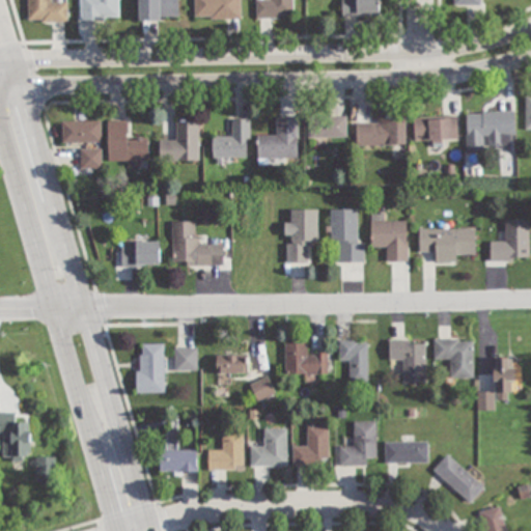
[(28,0),(28,22),(68,22),(68,0),(50,0),(49,0),(28,0)]
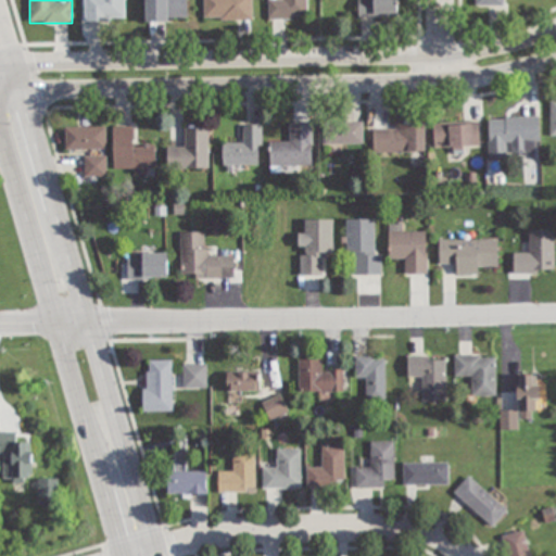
[(125,0),(84,0),(85,23),(125,23),(125,0)]
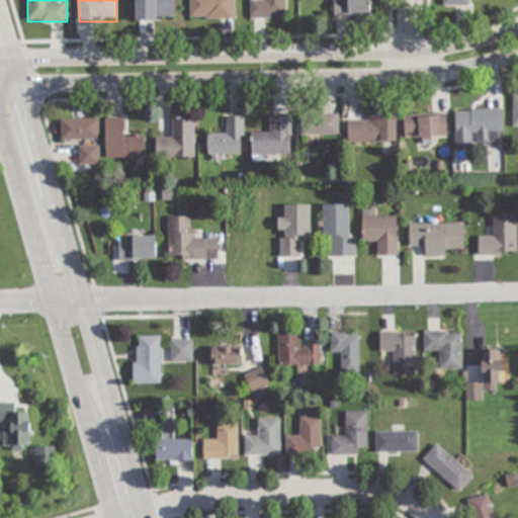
[(135,0),(136,20),(175,20),(175,0),(135,0)]
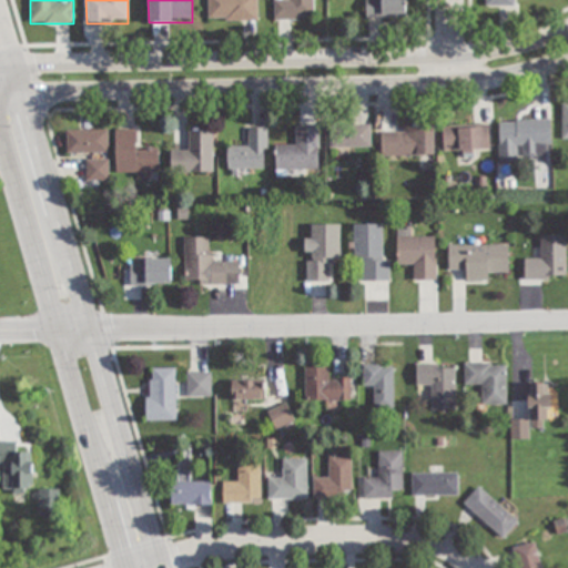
[(257,0),(208,0),(209,21),(259,21),(257,0)]
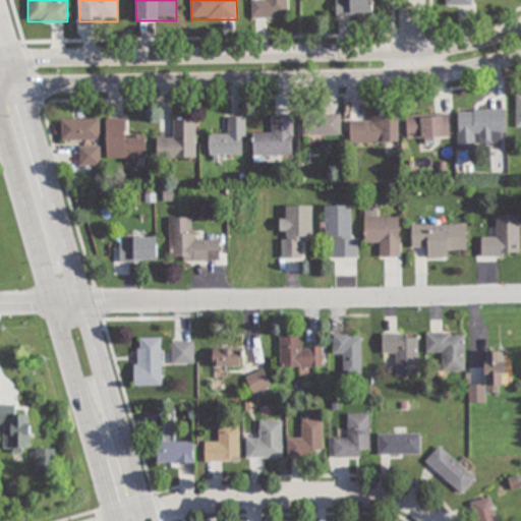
[(251,0),(251,19),(287,19),(287,0),(264,0),(265,0),(251,0)]
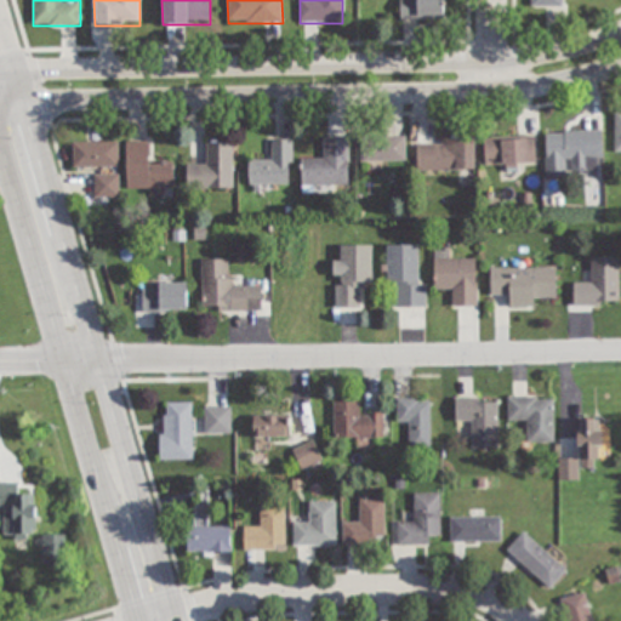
[(443,0),(400,0),(400,21),(443,21),(443,0)]
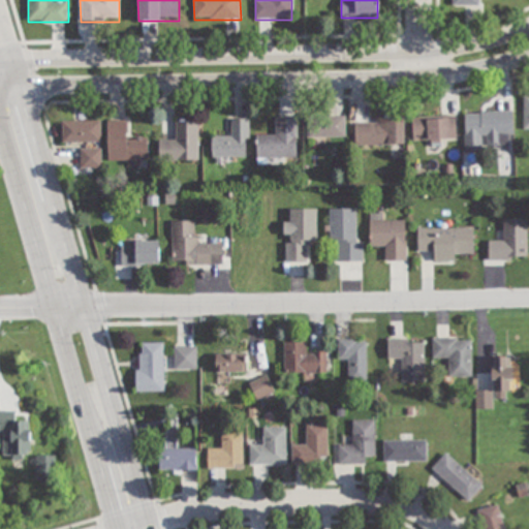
[(466,152),(483,152),(483,143),(515,142),(514,113),(465,114),(466,152)]
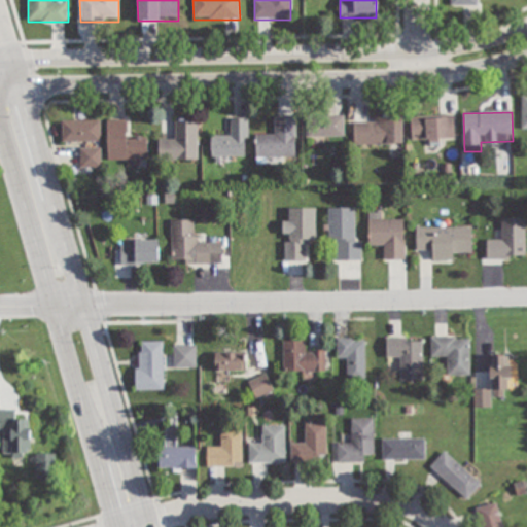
[(344,137),(344,116),(308,116),(308,137),(344,137)]
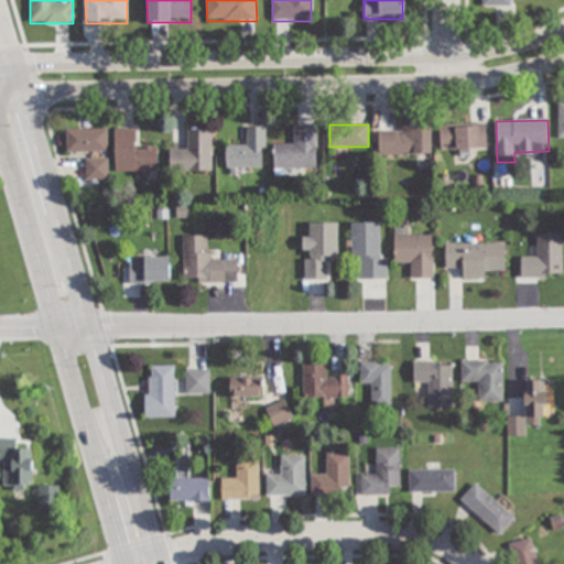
[(295,145),(274,145),(274,170),(317,170),(317,126),(295,126),(295,145)]
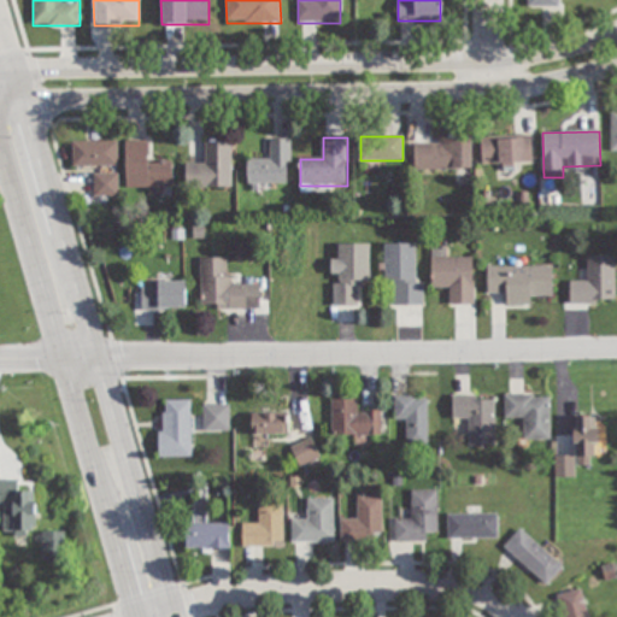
[(270,139),(270,159),(247,159),(247,184),(291,184),(291,139),(270,139)]
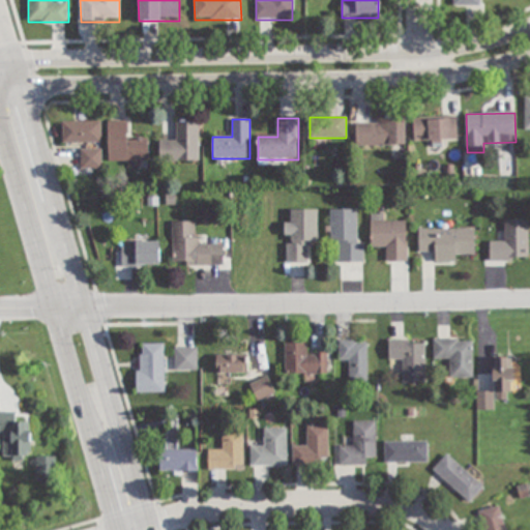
[(377,125),(355,125),(356,148),(405,147),(405,119),(377,119),(377,125)]
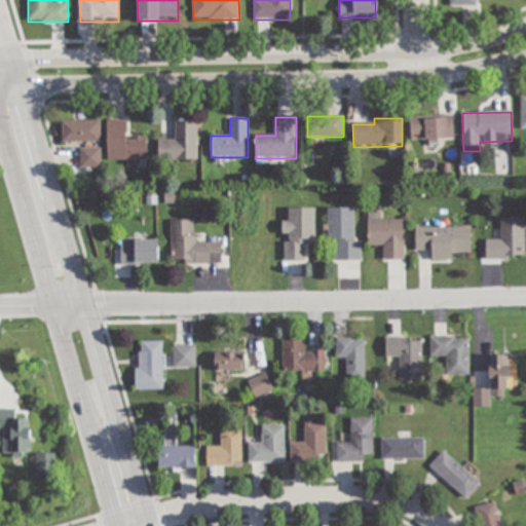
[(411,118),(411,142),(454,142),(454,118),(411,118)]
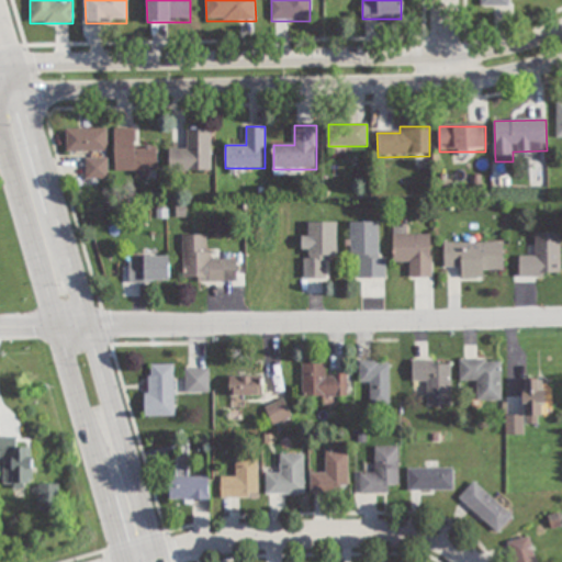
[(108,128),(66,128),(66,153),(108,153),(108,128)]
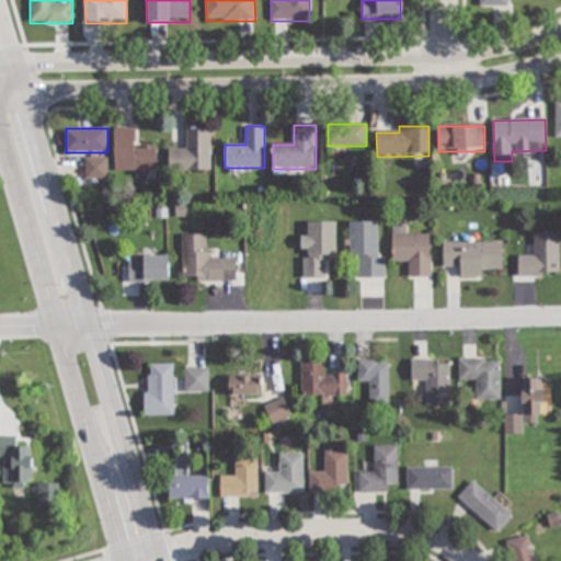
[(115,174),(158,174),(157,147),(135,147),(135,128),(114,129),(115,174)]
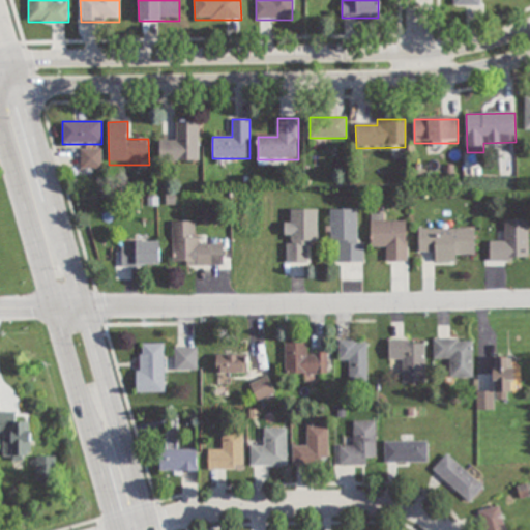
[(176,121),(176,142),(159,142),(159,162),(199,162),(199,121),(176,121)]
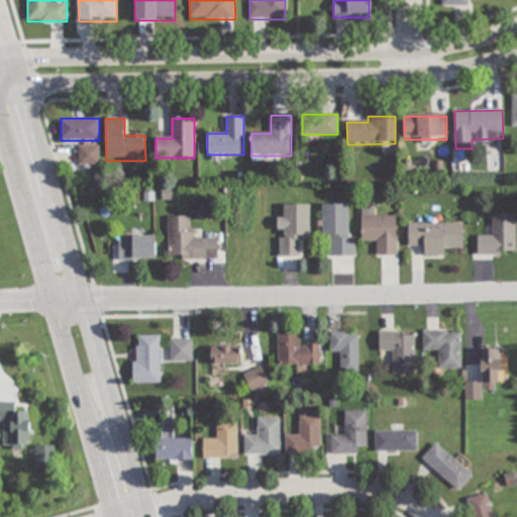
[(79,146),(79,166),(99,166),(99,146),(79,146)]
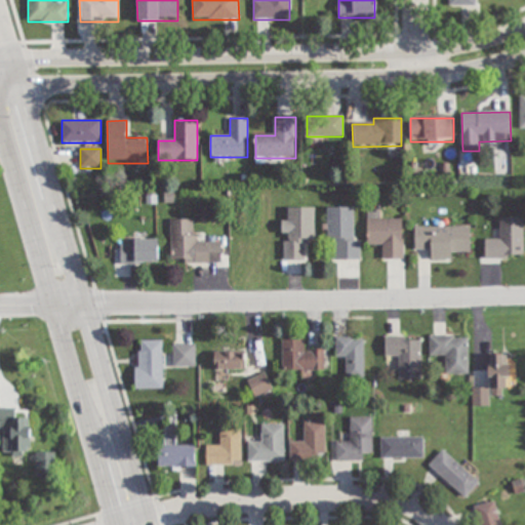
[(282,261),(305,261),(305,240),(315,240),(315,207),(290,207),(290,218),(282,218),(282,261)]
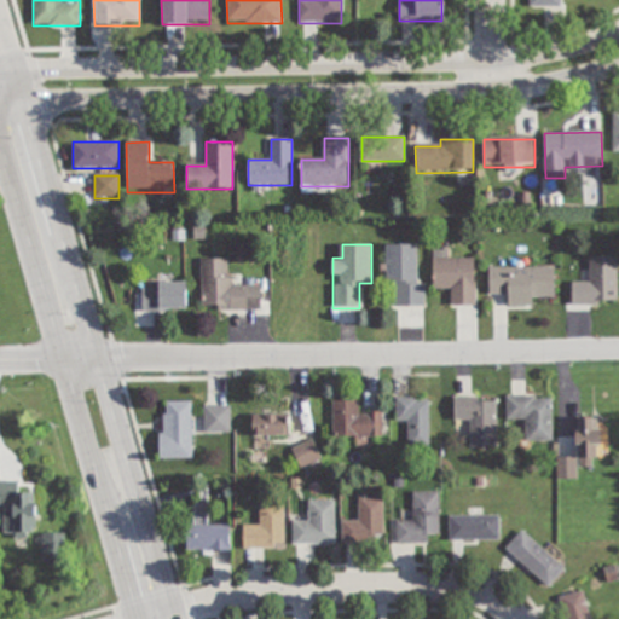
[(386,246),(387,282),(394,282),(395,307),(426,307),(424,282),(418,282),(417,244),(386,246)]
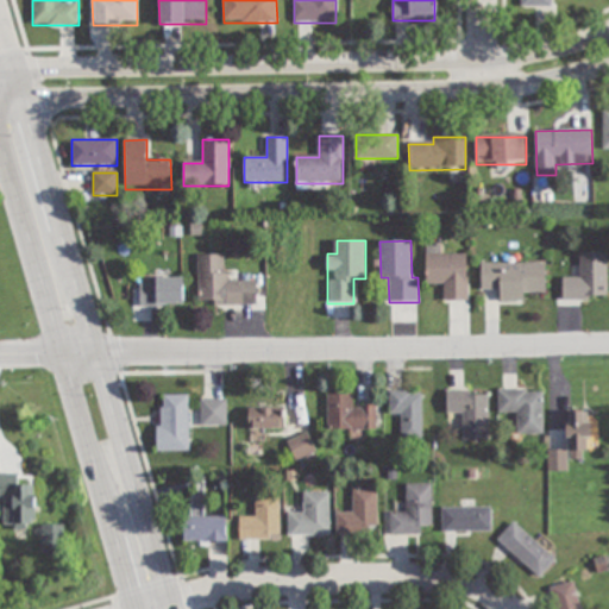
[(469,301),(469,253),(427,253),(427,286),(444,286),(444,301),(469,301)]
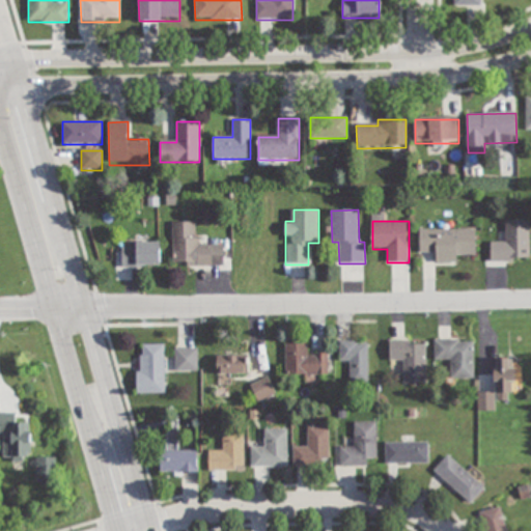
[(530,221),(504,221),(504,242),(491,242),(491,261),(530,261),(530,221)]
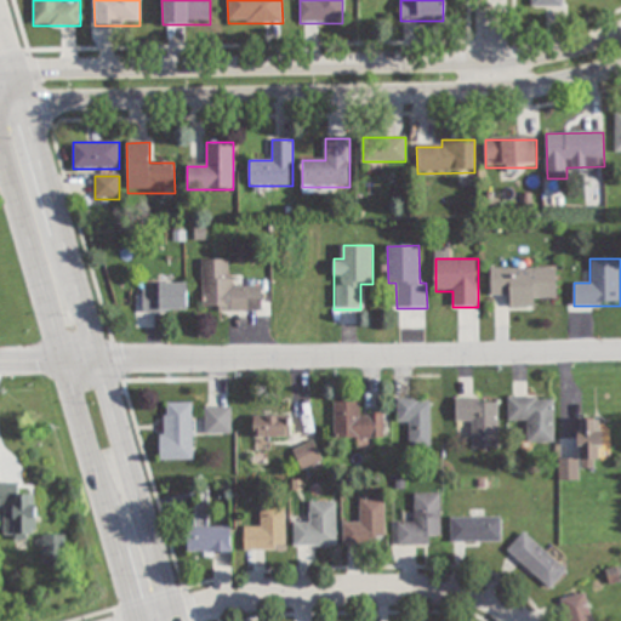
[(231,260),(201,260),(201,311),(262,311),(262,285),(231,285),(231,260)]
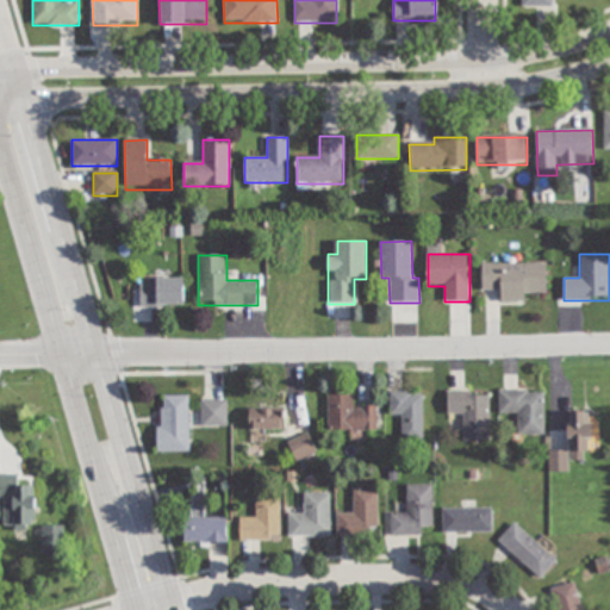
[(483,290),(497,290),(497,302),(528,302),(528,291),(548,291),(548,262),(481,263),(483,290)]
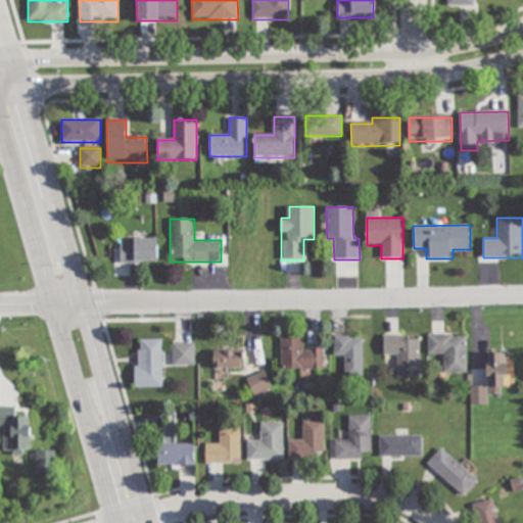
[(120,264),(157,264),(157,241),(120,241),(120,264)]
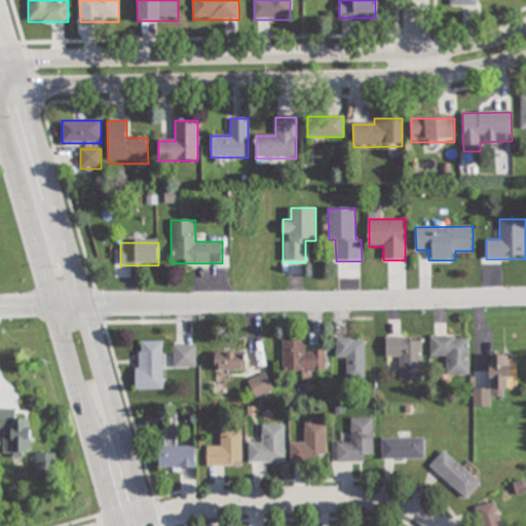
[(399,379),(422,379),(422,336),(385,336),(385,358),(399,358),(399,379)]
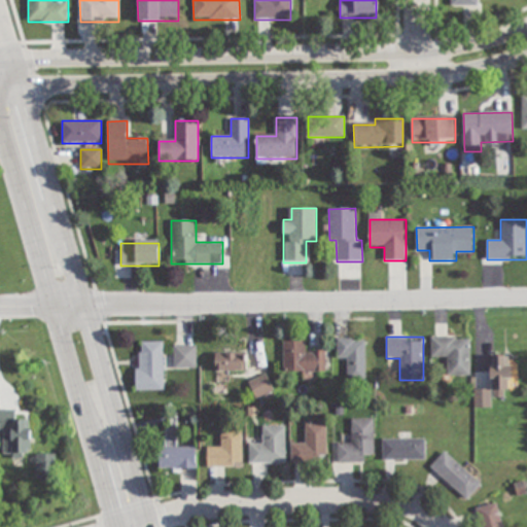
[(471,376),(471,337),(431,337),(431,357),(448,357),(448,376),(471,376)]
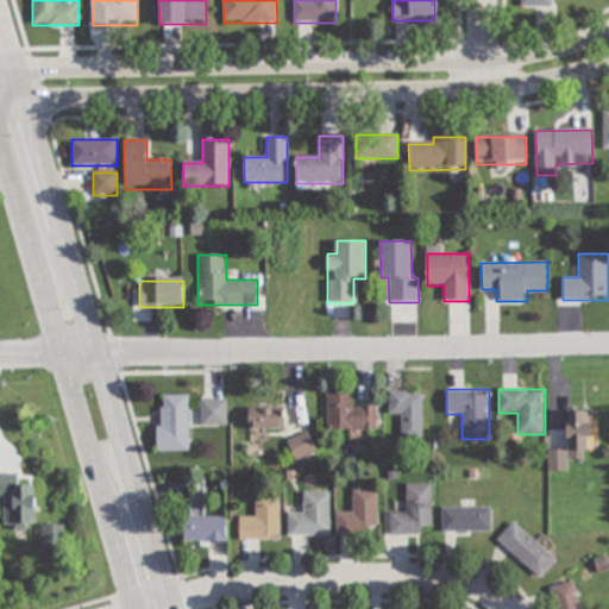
[(401,416),(401,439),(422,439),(422,391),(389,391),(389,416),(401,416)]
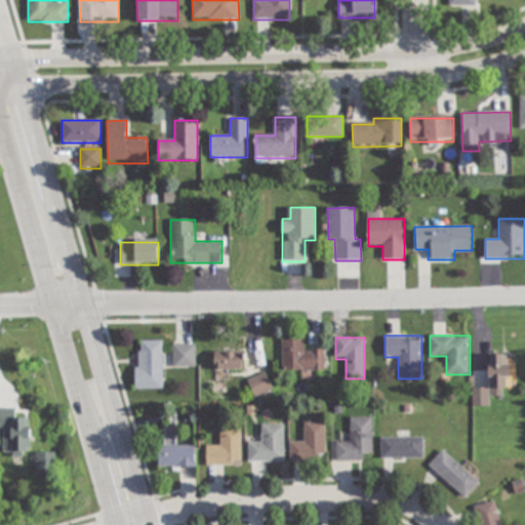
[(163,390),(163,340),(136,340),(136,390),(163,390)]
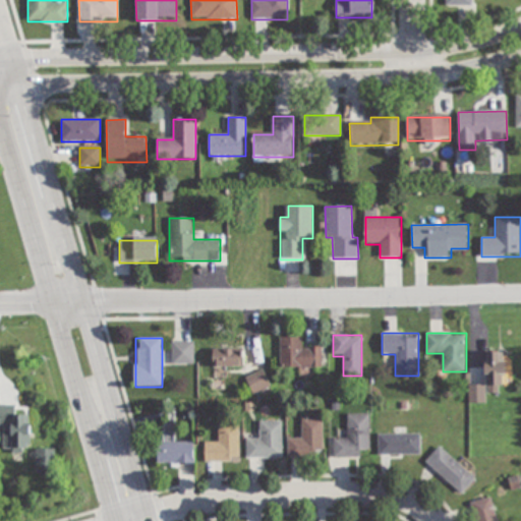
[(280,338),(280,369),(322,369),(322,349),(302,349),(302,338),(280,338)]
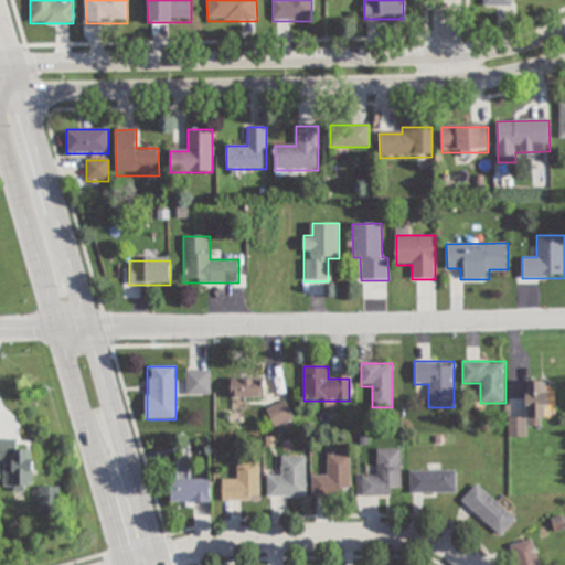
[(211,370),(187,370),(187,395),(211,395),(211,370)]
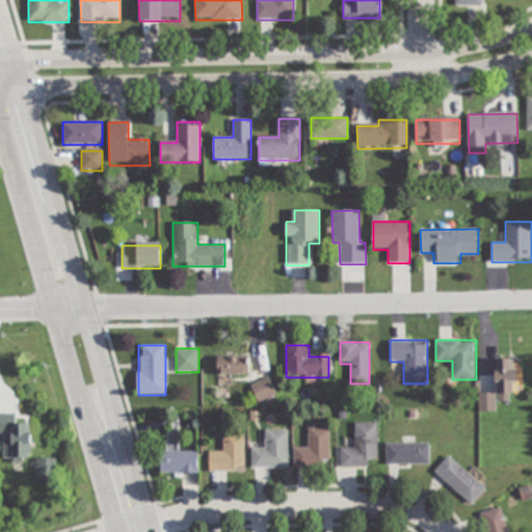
[(248,356),(217,356),(217,375),(248,375),(248,356)]
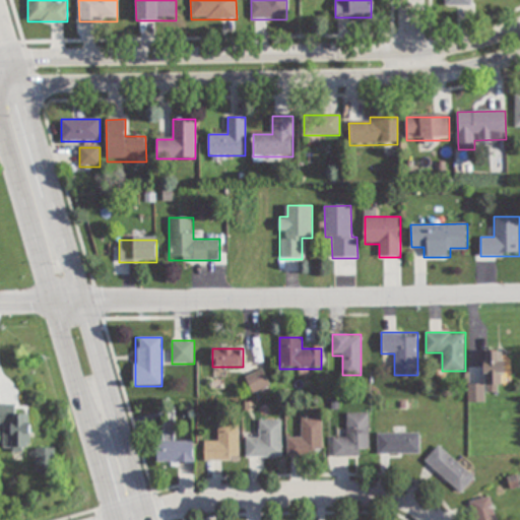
[(468,384),(468,402),(485,402),(484,393),(504,392),(503,350),(484,350),(484,384),(468,384)]
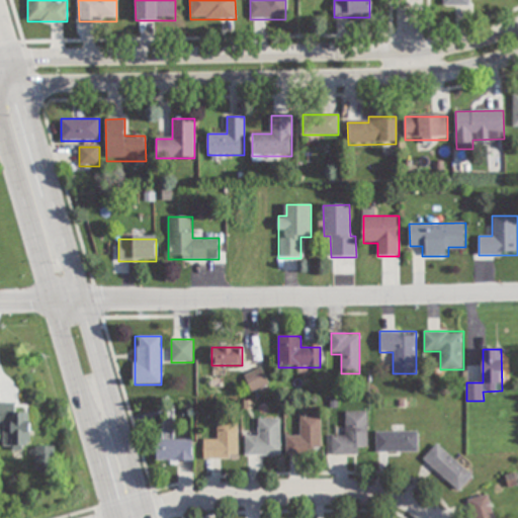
[(266,384),(260,372),(247,378),(253,391),(266,384)]
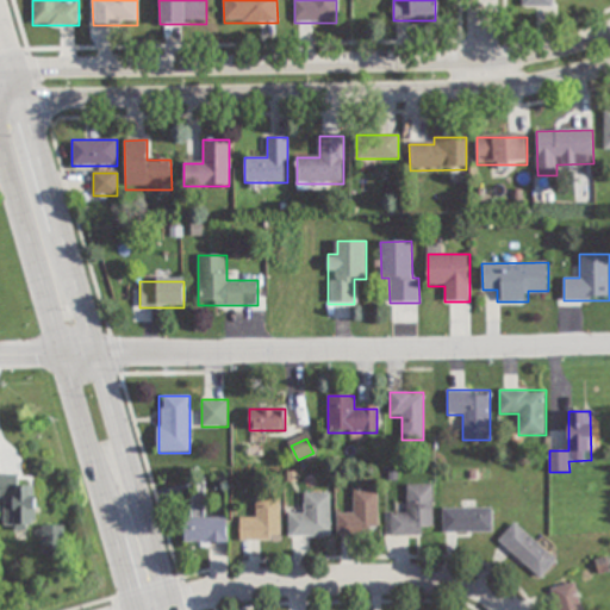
[(36,530),(35,485),(13,485),(13,530),(36,530)]
